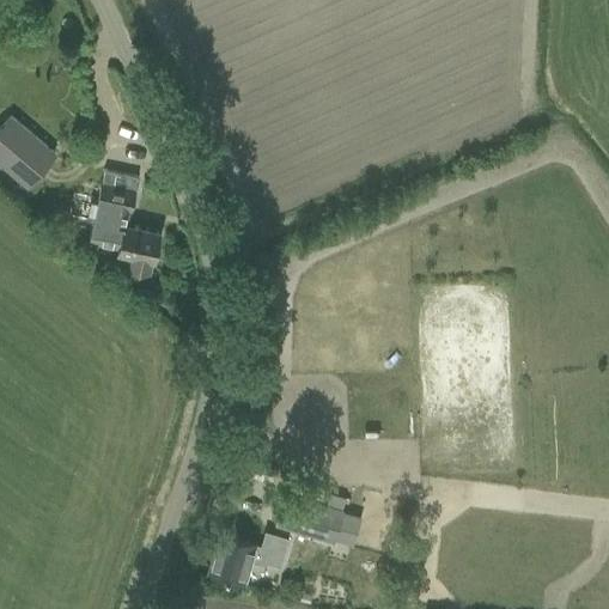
[(13,117),(0,133),(0,165),(30,192),(59,156),(13,117)]
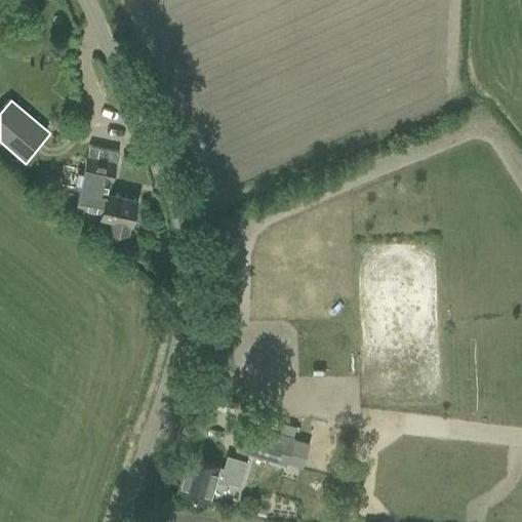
[(91,148),(79,209),(103,214),(102,222),(112,224),(111,232),(130,236),(137,201),(110,195),(112,182),(114,183),(117,166),(120,154),(91,148)]
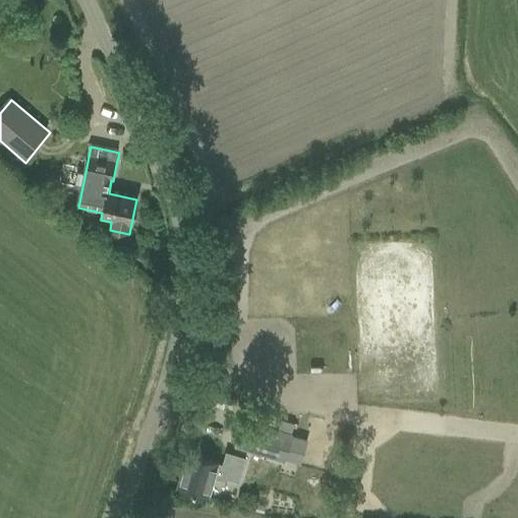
[(236,449),(256,455),(284,463),(292,436),(264,427),(244,421),(236,449)]
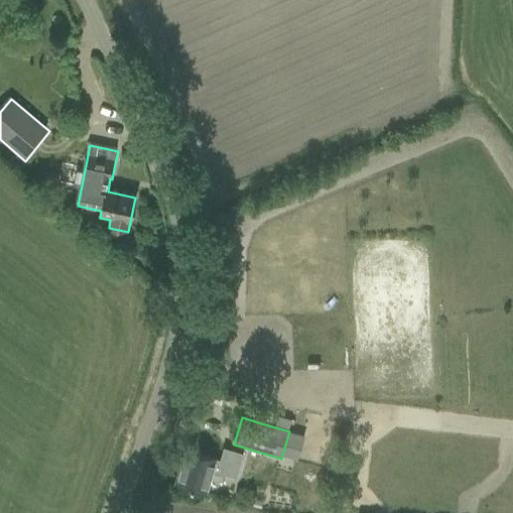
[(177,483),(190,487),(206,491),(212,473),(225,477),(228,464),(206,458),(186,453),(177,483)]
